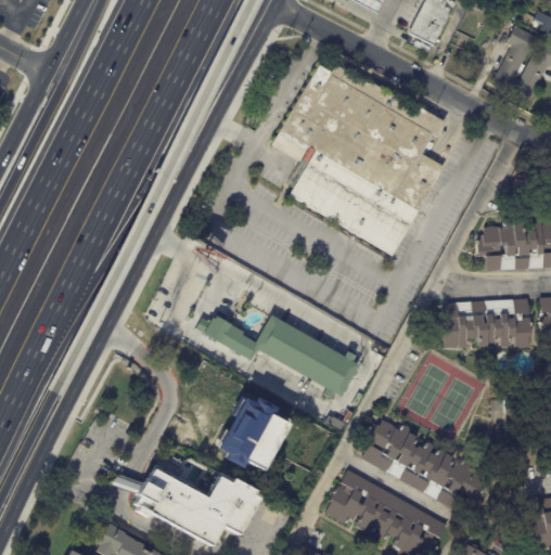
[(386,0),(354,0),(354,1),(380,14),(386,0)]
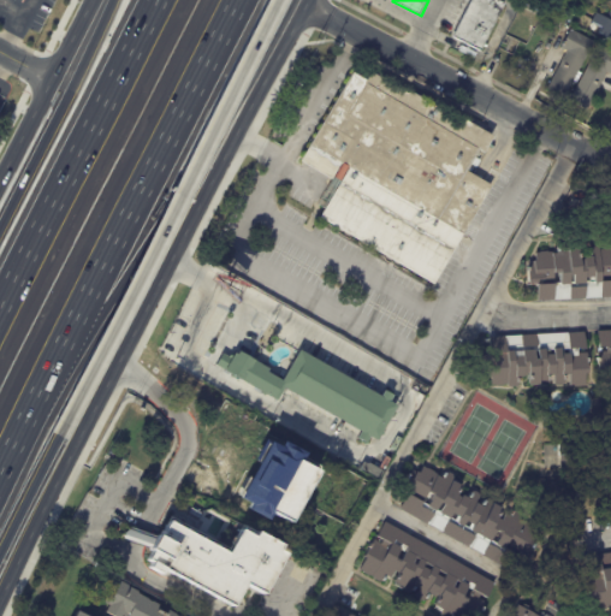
[(500,0),(508,4),(484,49),(456,35),(473,0),(500,0)]
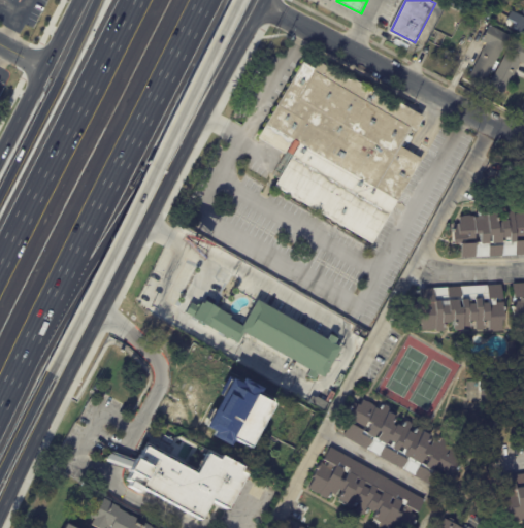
[(523,32),(516,28),(517,25),(509,21),(514,10),(522,14),(523,13),(523,32)]
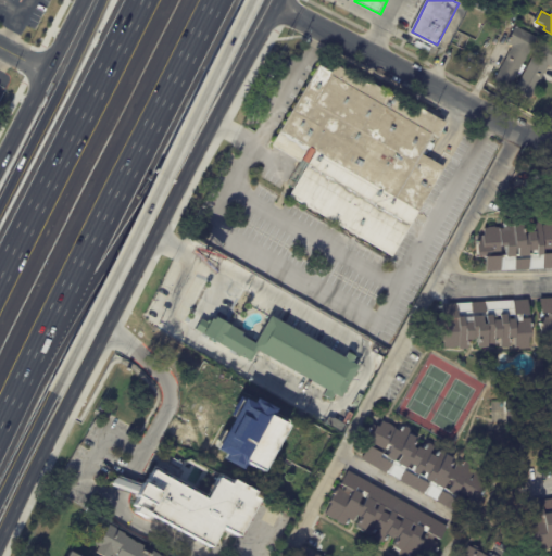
[(519,28),(539,39),(513,89),(498,80),(515,47),(509,43),(517,27),(519,28)]
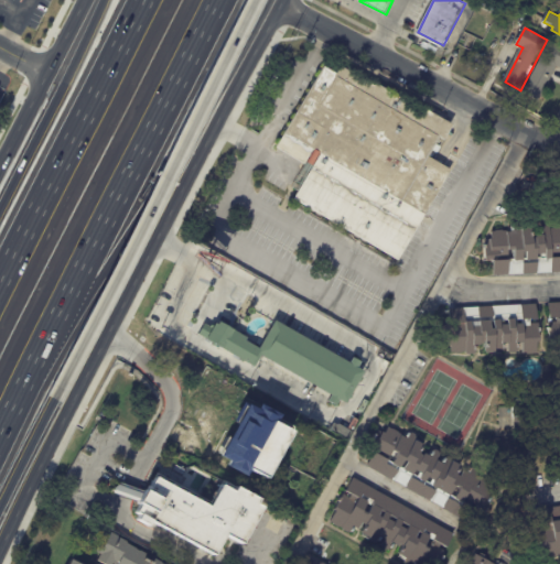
[(559,68),(541,101),(525,94),(552,42),(559,45),(559,68)]
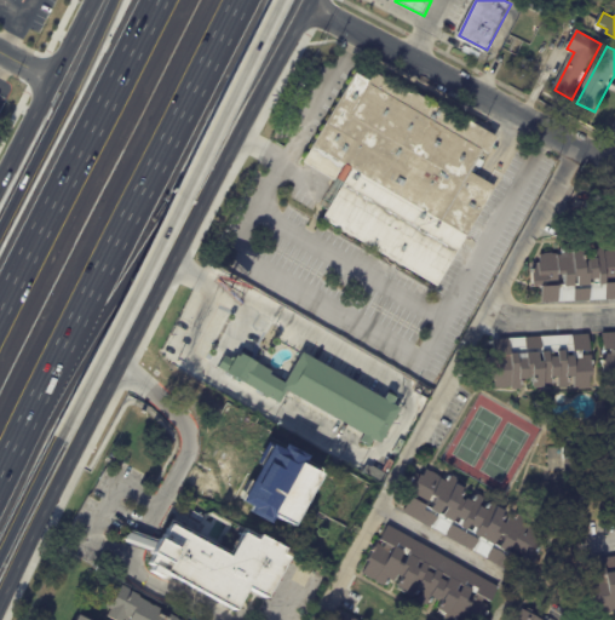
[(482,126),(499,137),(499,139),(493,151),(492,153),(489,153),(487,151),(473,173),(499,188),(442,286),(323,218),(343,184),(304,161),(356,70),(369,79),(374,70),(413,93),(414,92),(412,91),(413,90),(446,108),(447,107),(482,126)]
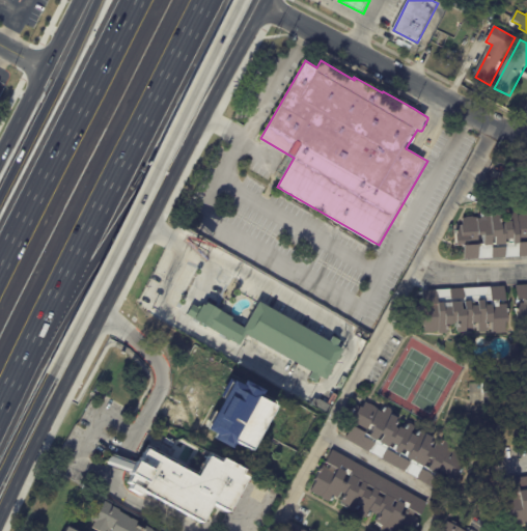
[(526,255),(467,259),(466,244),(462,245),(462,224),(465,224),(464,218),(469,217),(469,216),(476,216),(476,217),(479,217),(479,218),(482,218),(482,216),(481,216),(481,212),(492,211),(492,215),(501,214),(501,222),(505,222),(504,220),(508,220),(508,213),(521,212),(521,215),(524,215),(524,214),(526,214),(526,255)]
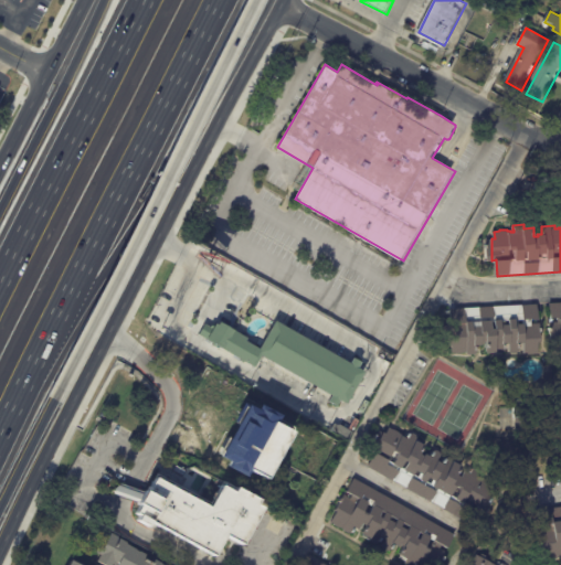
[(550,305),(550,302),(560,301),(560,345),(551,347),(550,322),(553,322),(553,317),(551,318),(550,305)]
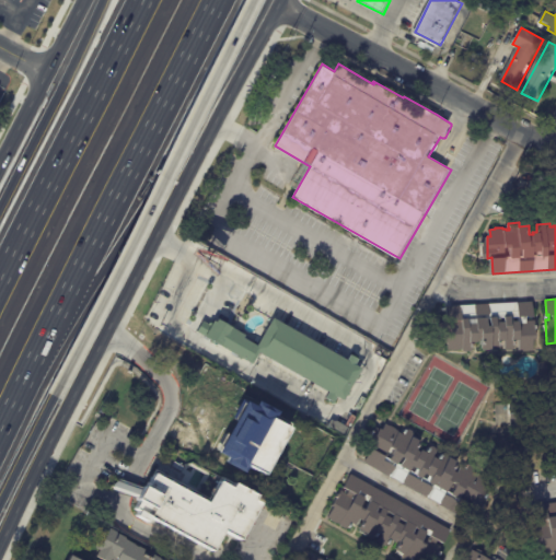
[(534,302),(535,316),(529,316),(529,321),(536,321),(537,338),(535,338),(536,350),(519,351),(519,349),(507,349),(507,340),(504,341),(504,349),(481,350),(481,341),(475,341),(476,351),(465,351),(465,350),(449,350),(448,342),(440,342),(439,322),(442,322),(442,305),(534,301),(534,302)]
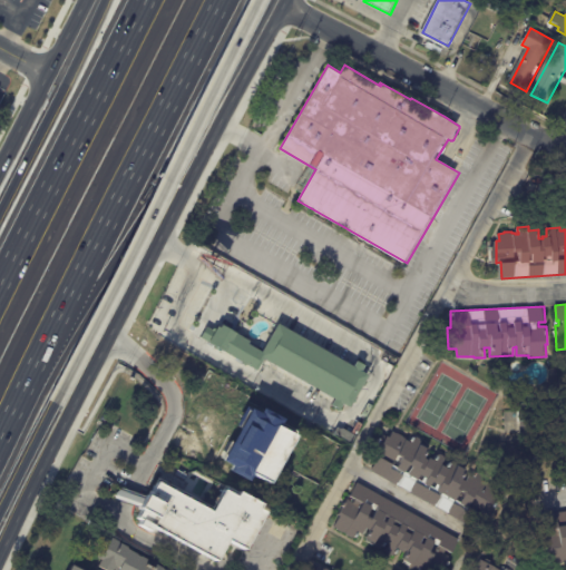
[(359,362),(366,366),(362,372),(369,376),(351,409),(344,404),(341,410),(335,406),(339,401),(265,360),(259,371),(226,353),(210,344),(210,342),(203,338),(210,327),(216,332),(218,326),(221,327),(222,325),(251,342),(250,345),(263,353),(279,324),(355,369),(359,362)]
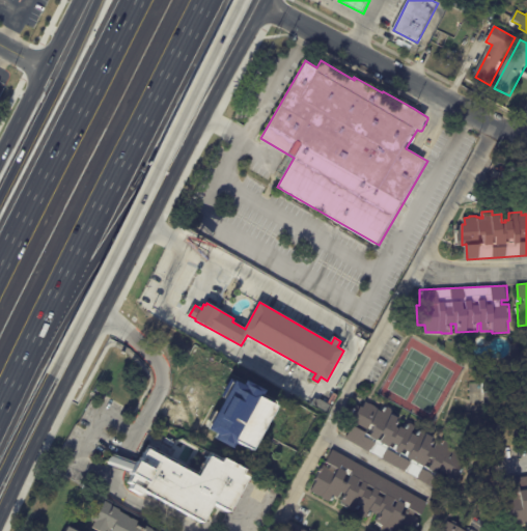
[(276,406),(253,449),(237,441),(233,446),(218,438),(220,435),(209,428),(234,379),(243,383),(245,379),(267,390),(262,398),(276,406)]
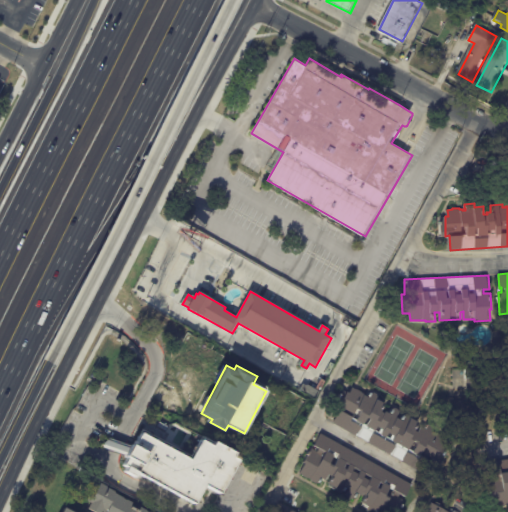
[(356,389),(359,390),(367,394),(367,395),(369,397),(371,394),(373,395),(374,393),(376,394),(377,392),(381,395),(380,397),(382,398),(381,399),(387,402),(382,412),(385,414),(386,412),(389,413),(391,410),(394,411),(396,408),(398,409),(398,408),(422,421),(416,431),(420,433),(423,427),(426,429),(428,425),(431,427),(431,426),(451,437),(448,444),(450,445),(448,447),(451,449),(442,465),(437,462),(430,475),(335,423),(341,412),(335,409),(341,398),(339,397),(341,394),(343,395),(346,390),(352,394),(355,388),(356,389)]
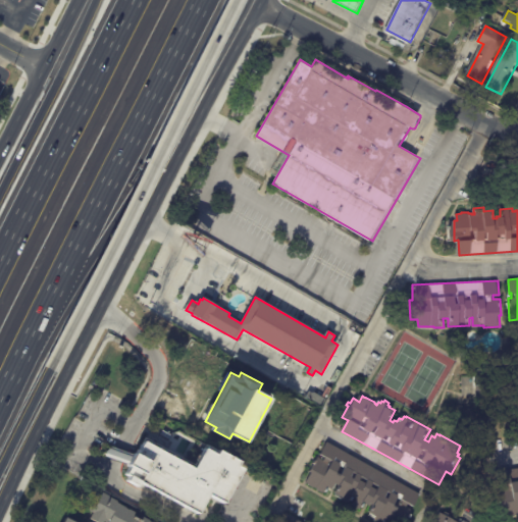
[(145,440),(193,467),(204,448),(215,454),(216,449),(241,461),(239,466),(244,470),(225,505),(208,496),(201,515),(126,471),(134,454),(138,455),(145,440)]
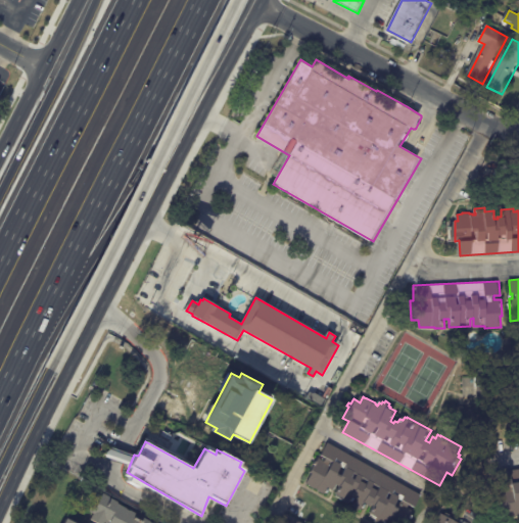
[(425,495),(414,516),(415,516),(413,520),(412,519),(409,522),(387,522),(370,513),(371,512),(370,511),(373,506),(371,504),(367,511),(365,509),(363,512),(355,508),(358,504),(356,503),(354,505),(343,500),(342,501),(334,495),(336,491),(335,491),(336,489),(335,488),(331,496),(309,484),(314,475),(310,473),(315,465),(313,465),(315,462),(317,462),(327,442),(425,495)]
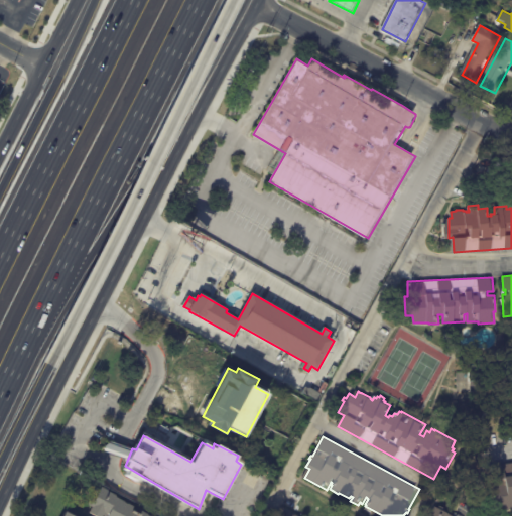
[(511,509),(495,511),(489,467),(511,464),(511,509)]
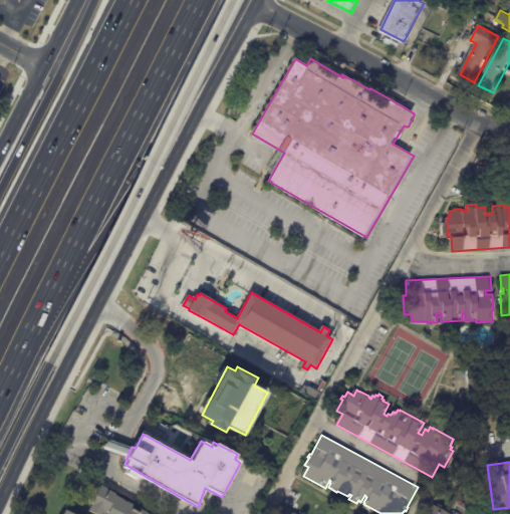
[(97,513),(87,508),(90,503),(85,500),(89,492),(91,494),(98,482),(116,492),(115,494),(132,502),(130,506),(138,511),(140,506),(153,513),(97,513)]
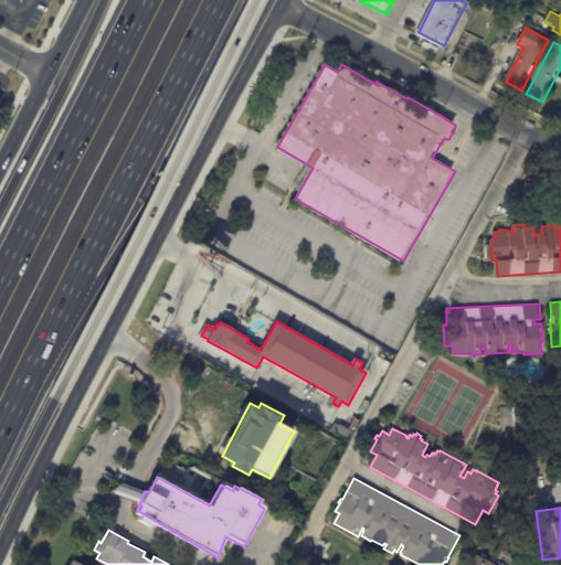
[(470,564),(477,554),(496,564),(470,564)]
